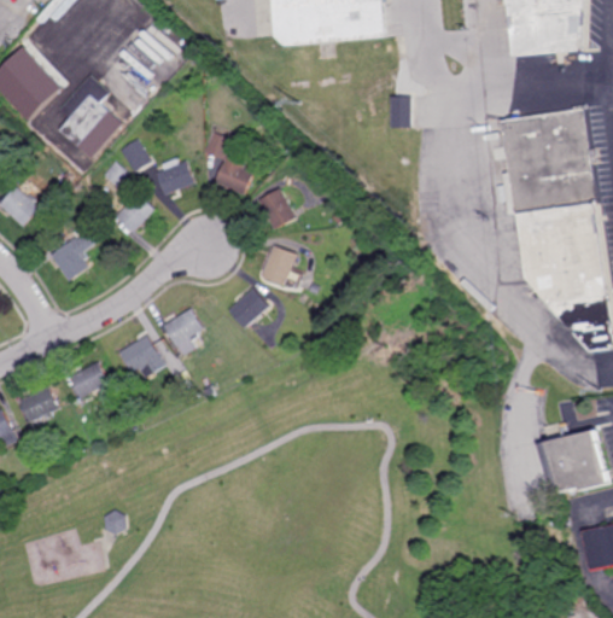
[(380,0),(384,36),(282,46),(273,36),(269,0),(380,0)]
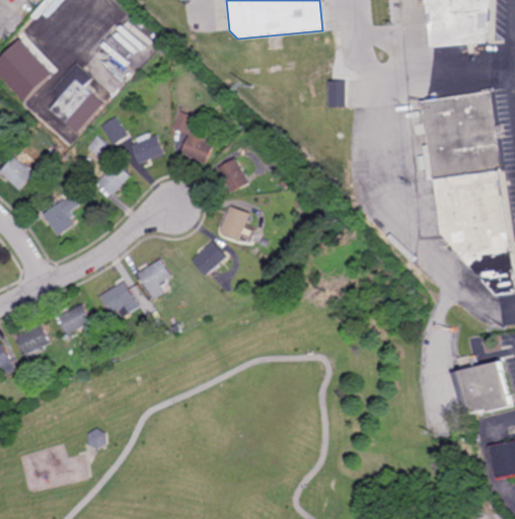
[(430,48),(425,0),(490,0),(489,43),(430,48)]
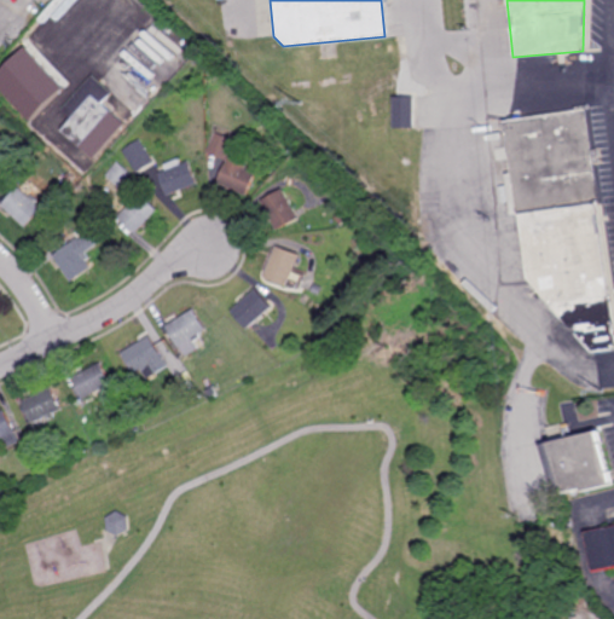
[(27,46),(0,70),(0,88),(30,121),(65,88),(27,46)]
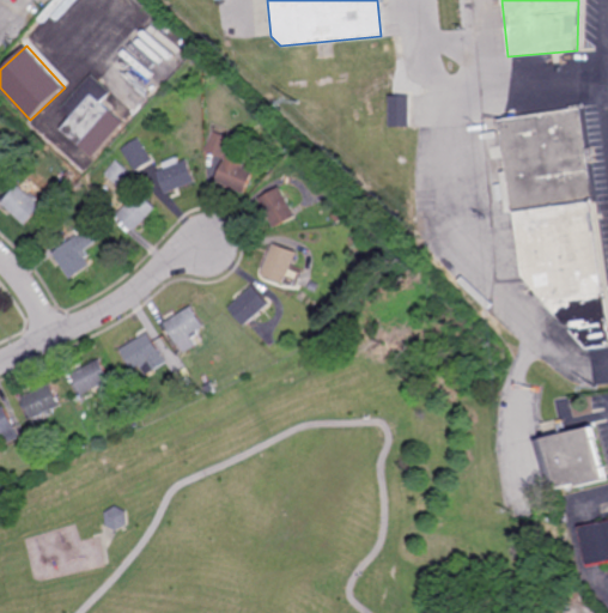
[(87,156),(60,131),(71,119),(60,108),(91,74),(111,92),(101,104),(120,121),(87,156)]
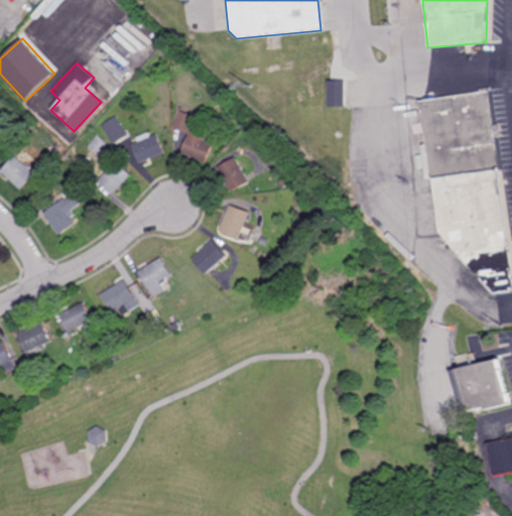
[(324,107),(324,81),(342,80),(343,106),(324,107)]
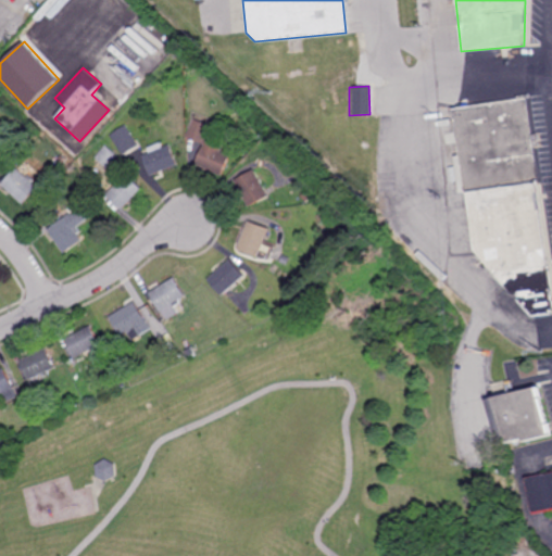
[(536,184),(538,184),(551,287),(551,312),(534,315),(474,253),(466,193),(462,194),(450,109),(524,98),(536,184)]
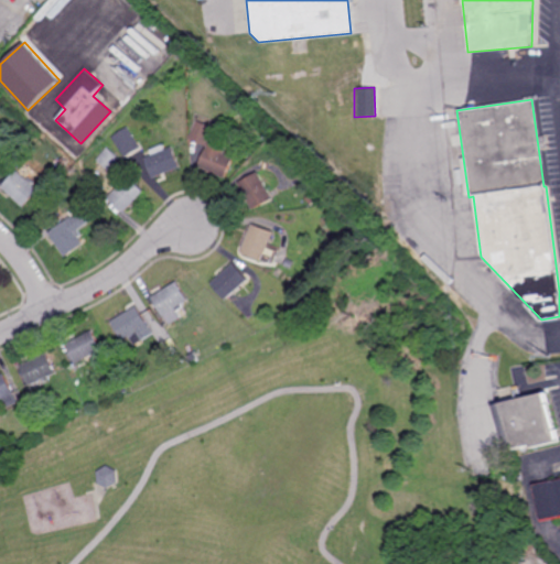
[(221,153),(230,158),(222,179),(194,166),(203,147),(185,139),(193,121),(212,129),(207,139),(224,147),(221,153)]
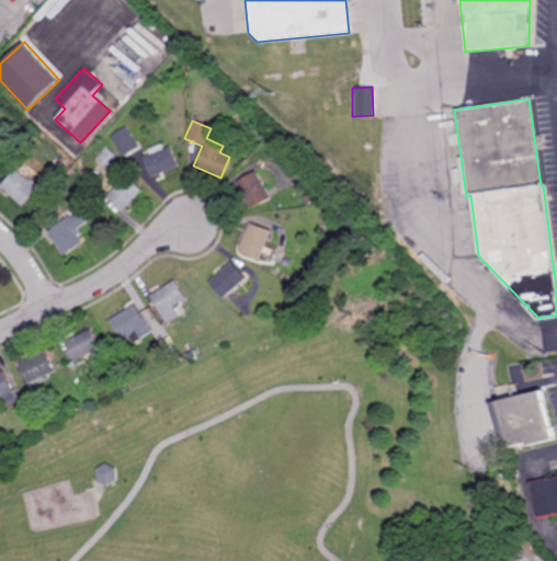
[(121,158),(109,136),(124,127),(136,149),(121,158)]
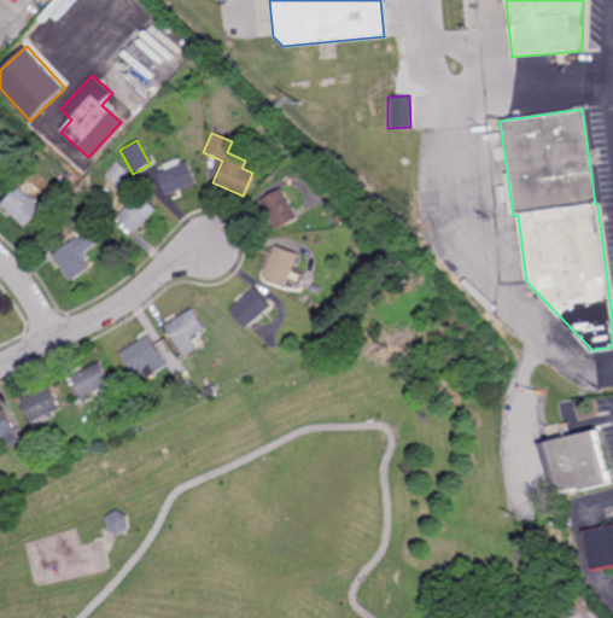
[(177,165),(185,162),(194,185),(164,197),(155,173),(163,170),(161,164),(175,158),(177,165)]
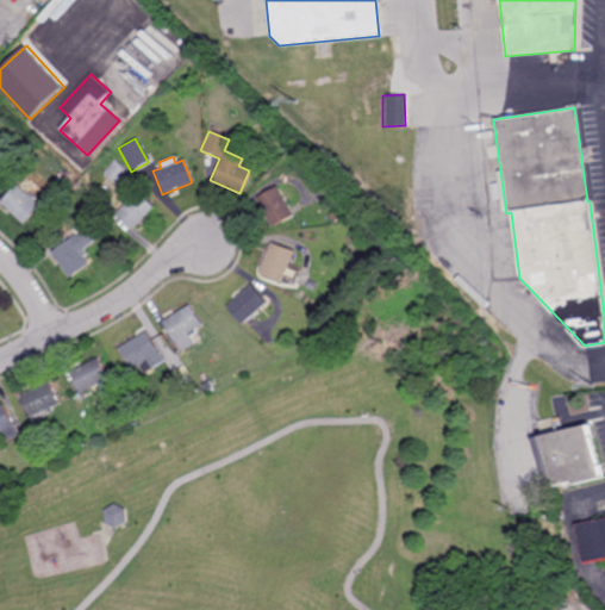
[(114,185),(101,173),(112,160),(126,172),(114,185)]
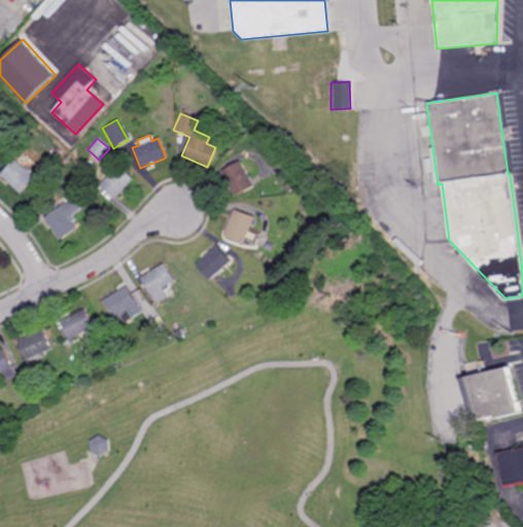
[(57,155),(51,150),(56,146),(61,151),(57,155)]
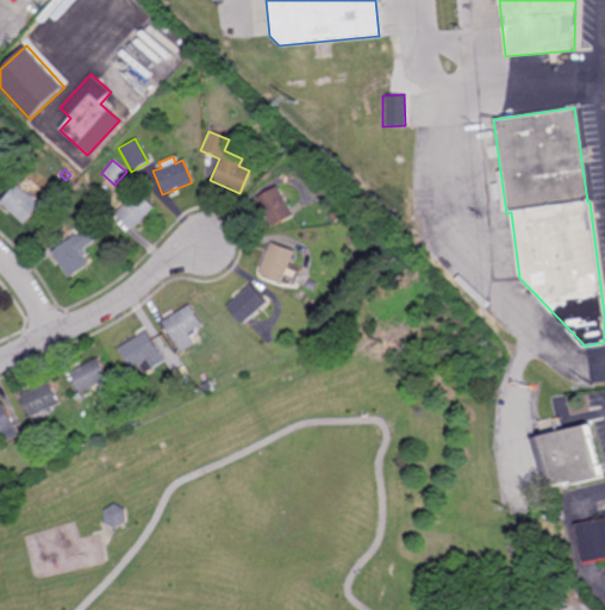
[(130,231),(113,216),(116,213),(111,209),(119,199),(113,193),(124,181),(153,207),(130,231)]
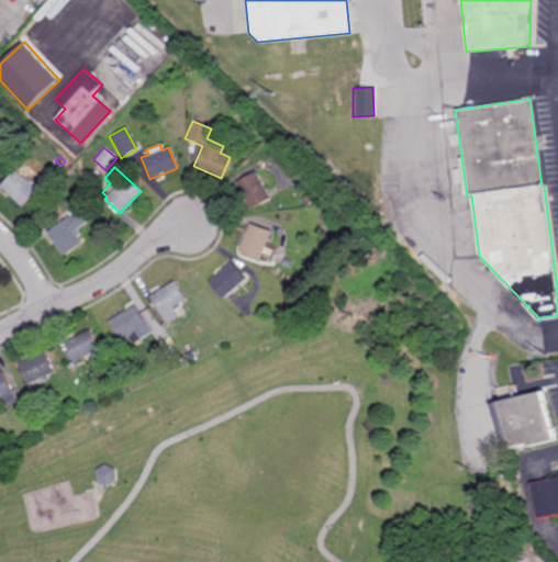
[(23,180),(25,177),(31,182),(29,184),(35,190),(19,208),(0,189),(0,184),(13,170),(23,180)]
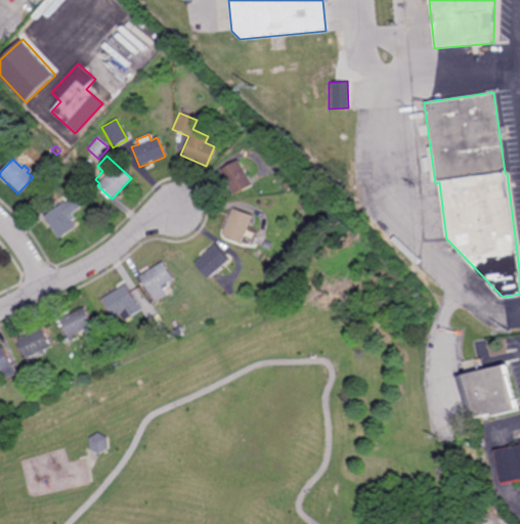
[(231,195),(218,170),(236,160),(250,185),(231,195)]
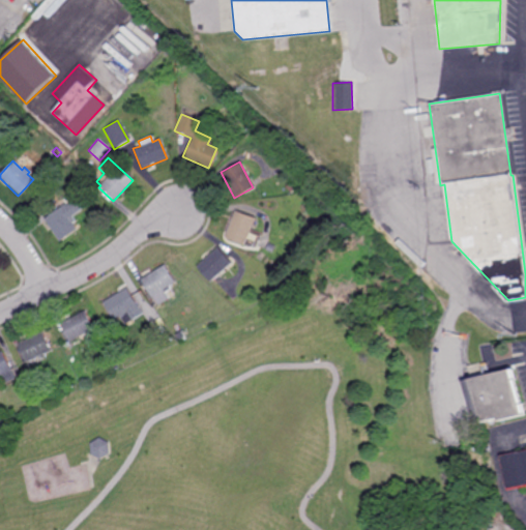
[(287,194),(282,185),(288,181),(294,188),(287,194)]
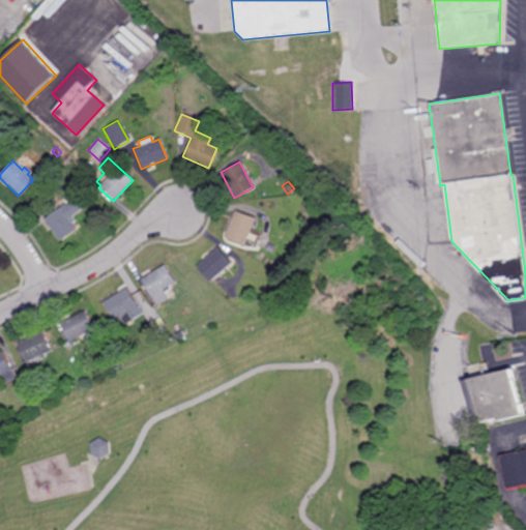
[(83,207),(70,216),(75,222),(71,225),(76,230),(59,242),(42,219),(62,204),(64,206),(76,198),(83,207)]
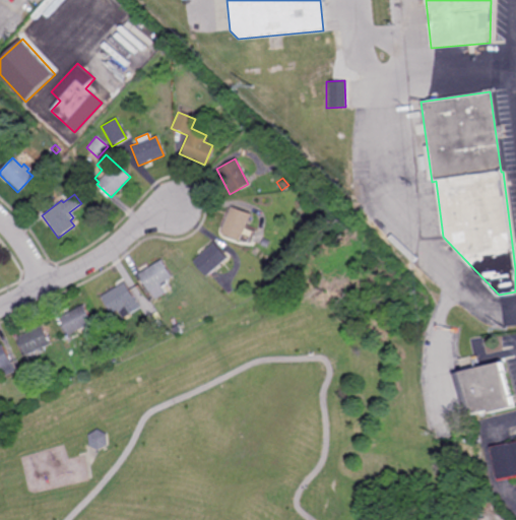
[(239,242),(218,234),(230,206),(249,214),(239,242)]
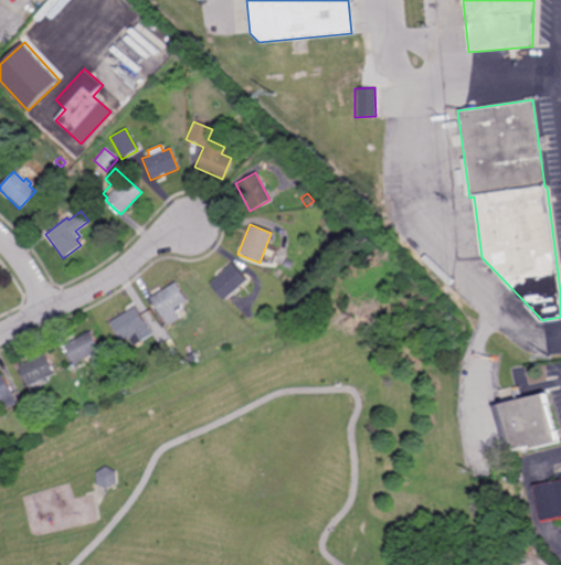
[(222,301),(208,285),(232,264),(246,280),(222,301)]
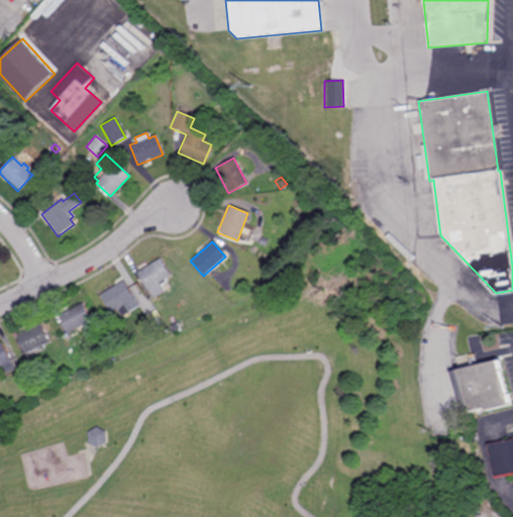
[(151,298),(136,271),(161,257),(170,274),(163,278),(165,282),(161,284),(164,291),(151,298)]
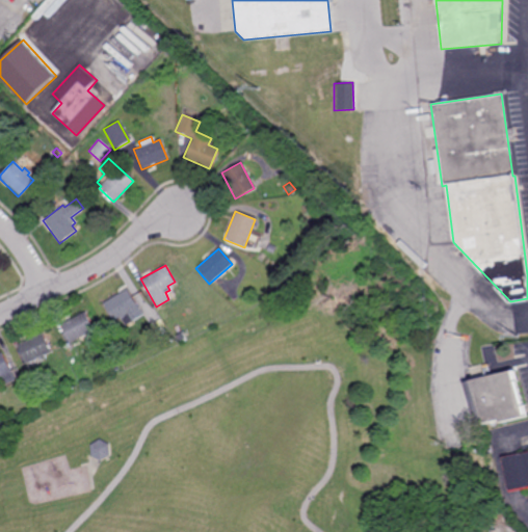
[(125,324),(120,317),(113,320),(103,302),(127,288),(142,313),(125,324)]
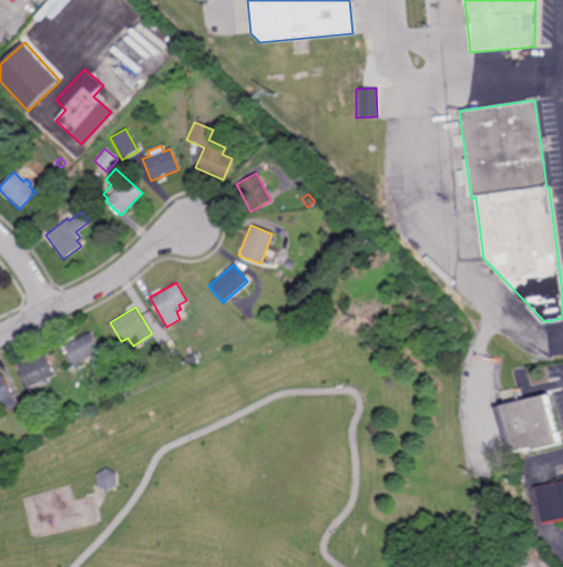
[(74,364),(63,344),(90,331),(100,350),(74,364)]
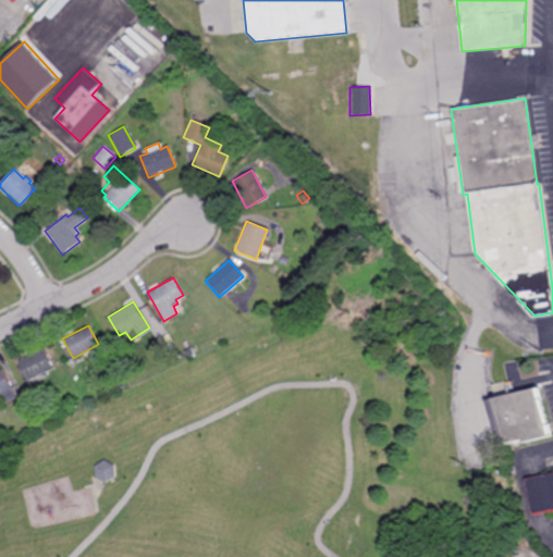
[(186,358),(182,351),(188,347),(192,354),(186,358)]
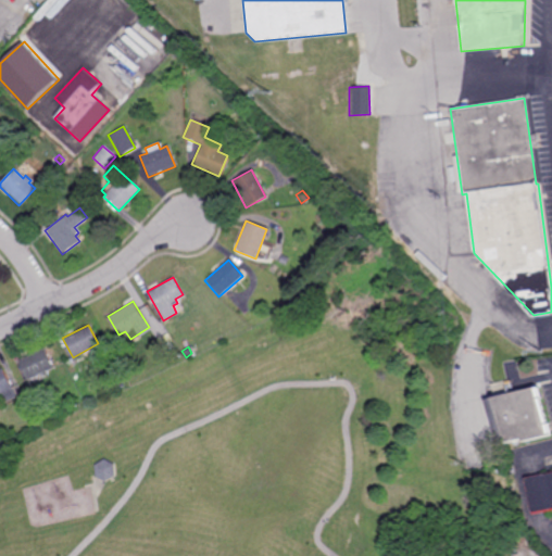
[(26,379),(17,358),(44,348),(52,367),(26,379)]
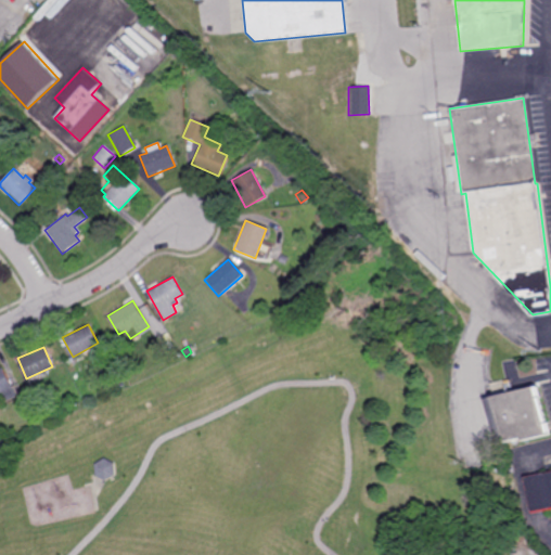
[(2,401),(0,397),(0,365),(1,365),(16,394),(2,401)]
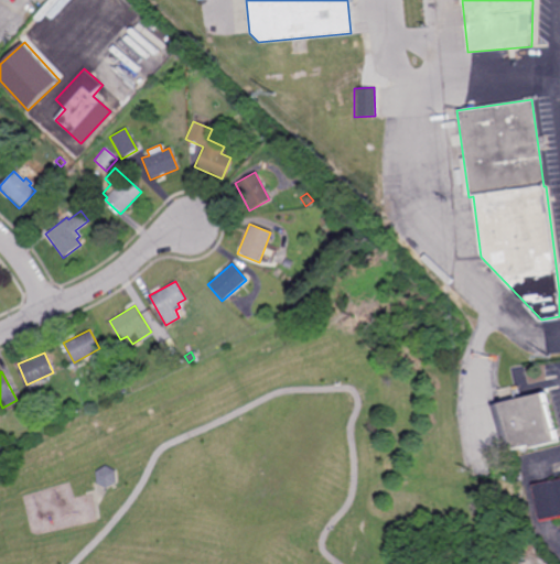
[(118,394),(112,384),(118,381),(124,390),(118,394)]
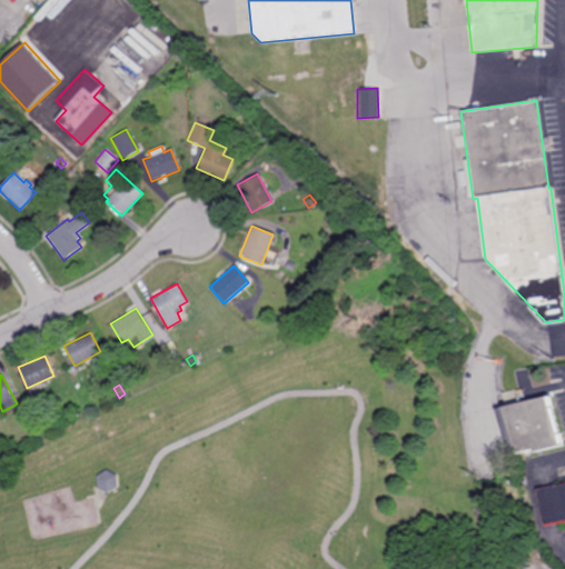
[(564,443),(538,450),(537,447),(509,453),(497,406),(553,392),(564,443)]
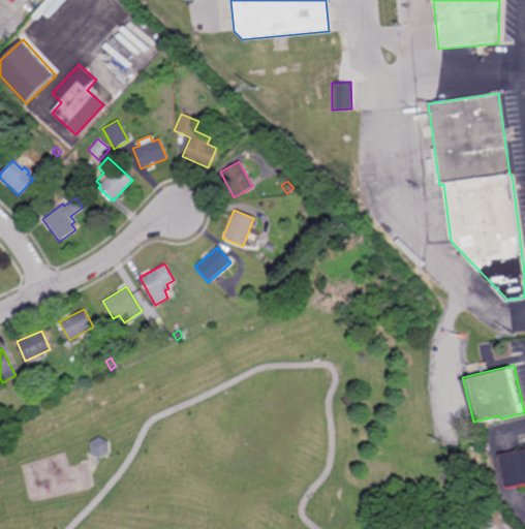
[(29,409),(25,402),(30,399),(34,407),(29,409)]
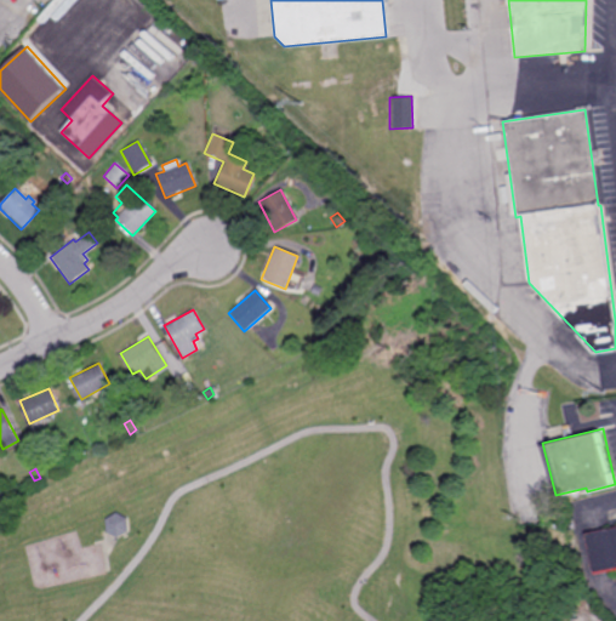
[(112,539),(102,533),(102,520),(113,514),(123,520),(123,533),(112,539)]
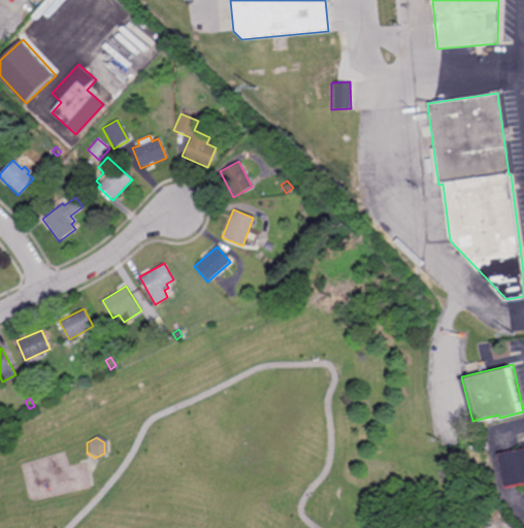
[(523,482),(506,486),(499,452),(523,446),(523,482)]
